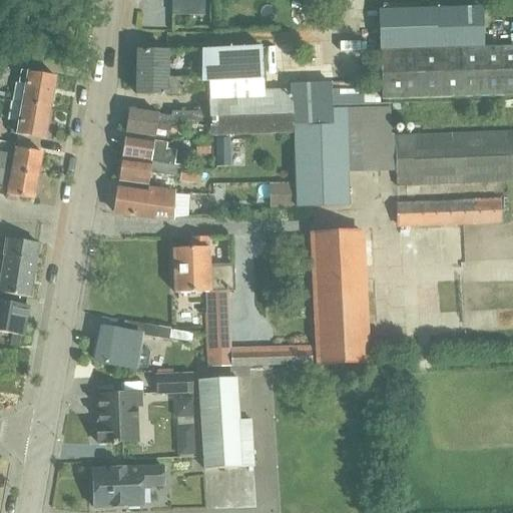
[(205,16),(204,0),(171,0),(172,16),(205,16)]
